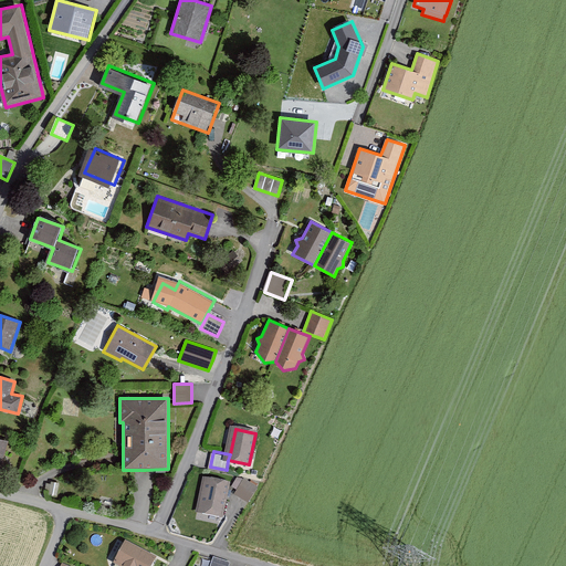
[(203,479),(197,514),(222,520),(230,484),(203,479)]
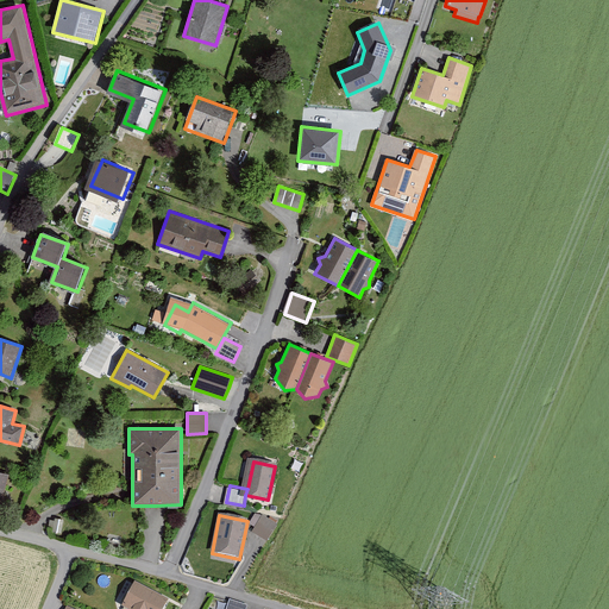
[(263,516),(252,533),(267,541),(277,525),(263,516)]
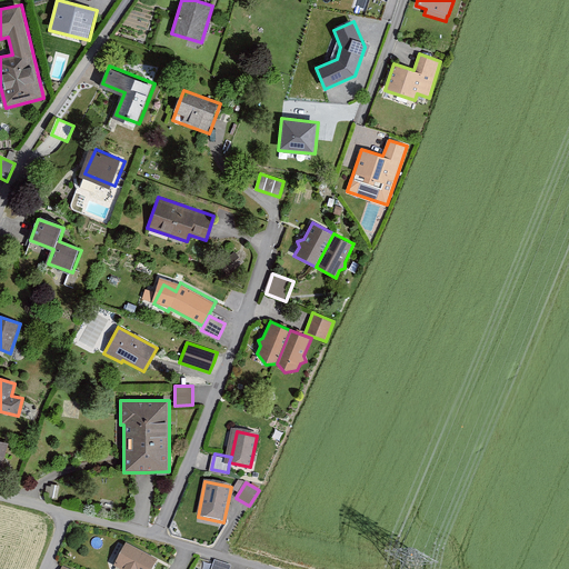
[(120,548),(109,568),(150,568),(152,565),(120,548)]
